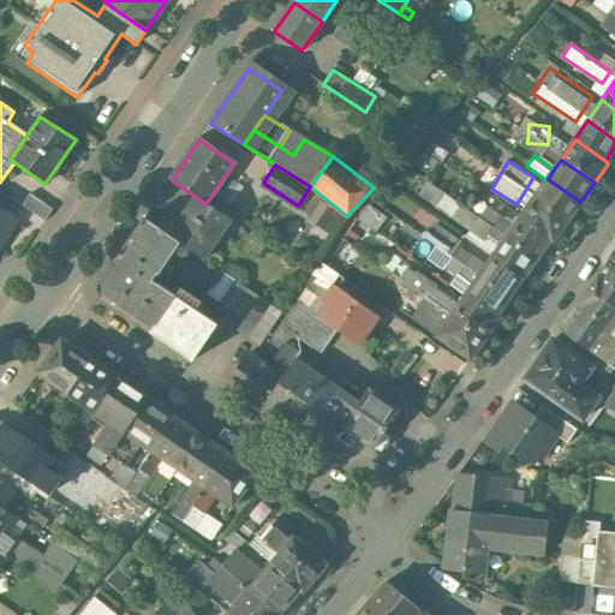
[(580,202),(548,179),(547,180),(533,199),(566,222),(580,202)]
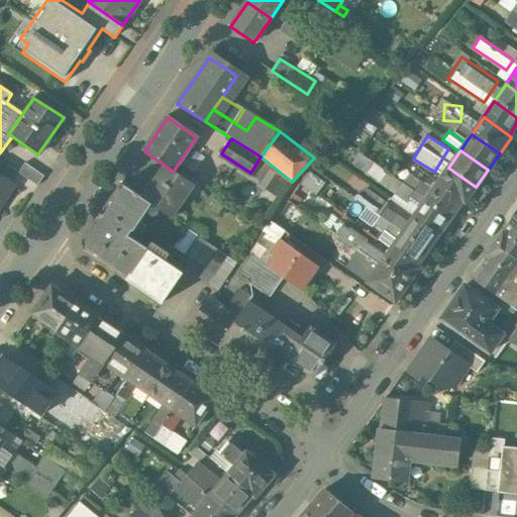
[(36,186),(44,175),(27,162),(19,173),(36,186)]
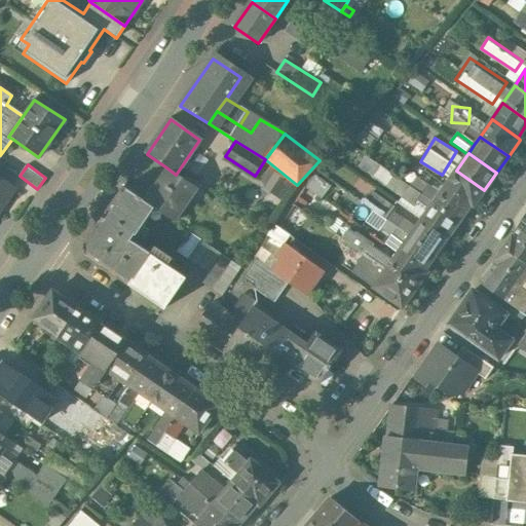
[(421,194),(379,164),(371,176),(414,207),(416,203),(426,211),(433,202),(421,194)]
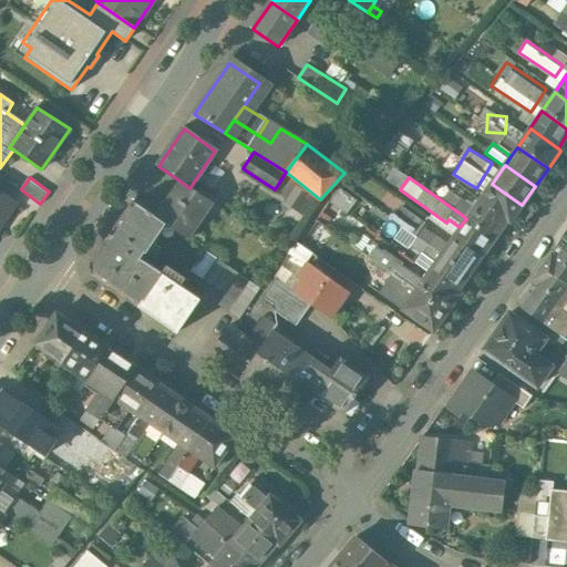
[(189,188),(179,181),(165,202),(166,202),(156,217),(165,224),(188,240),(204,217),(199,214),(207,203),(213,206),(214,205),(189,188)]
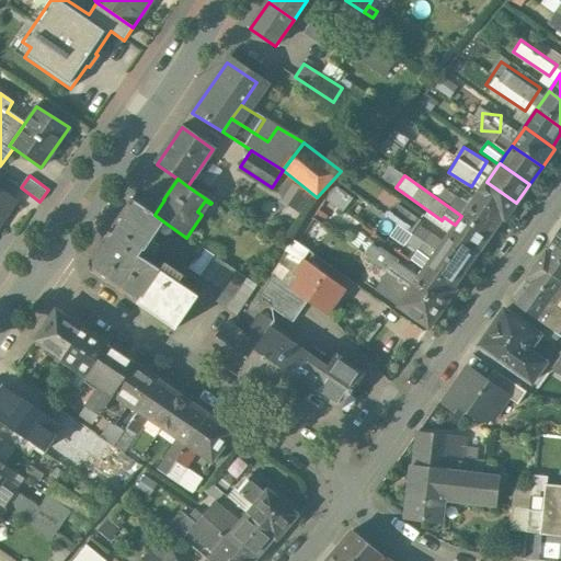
[(516,203),(487,182),(474,199),(502,219),(504,220),(516,203)]
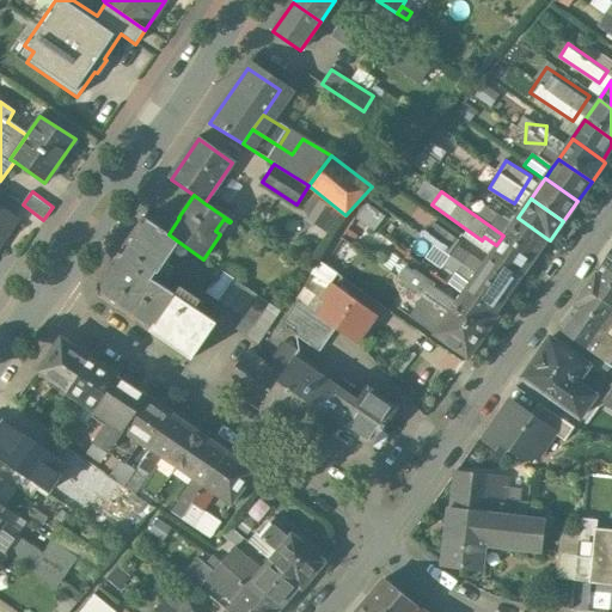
[(371,201),(359,215),(375,230),(387,216),(371,201)]
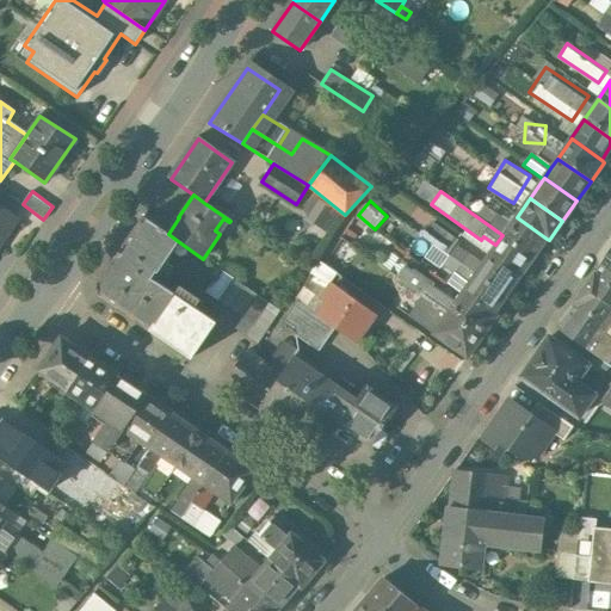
[(0,208),(0,239),(14,218),(0,208)]
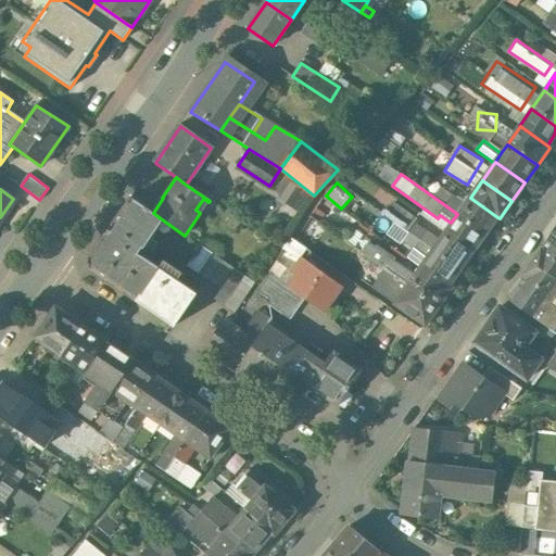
[(416,218),(378,191),(368,204),(408,232),(433,249),(439,240),(413,223),(416,218)]
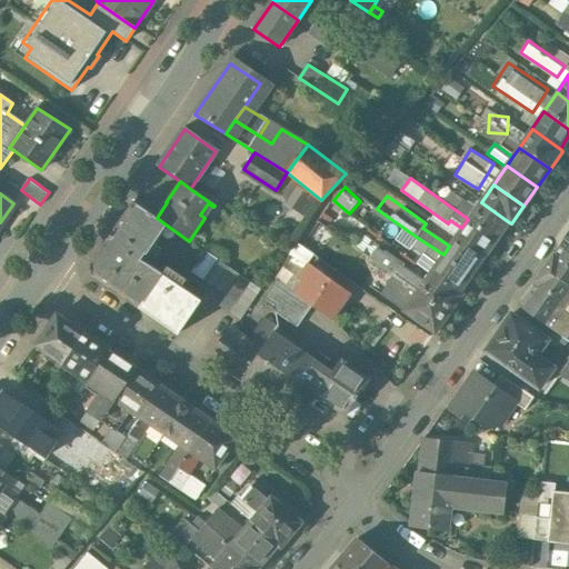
[(475,210),(462,201),(456,210),(468,219),(475,210)]
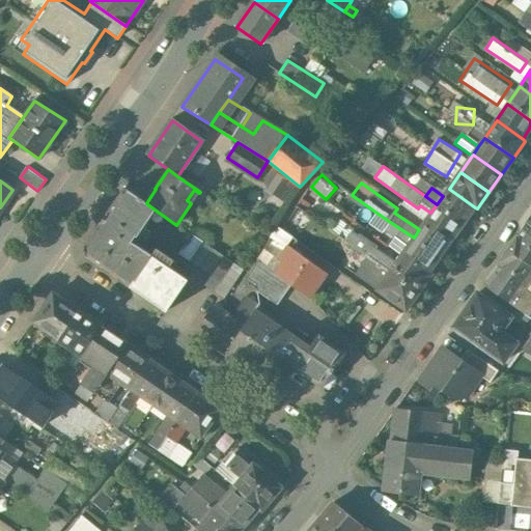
[(449,189),(448,188),(443,196),(437,204),(464,223),(475,207),(449,189)]
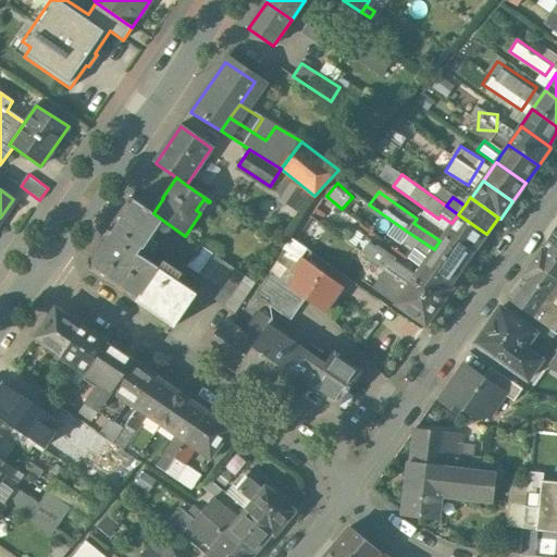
[(131,198),(106,235),(135,254),(140,246),(143,247),(151,252),(157,245),(149,238),(162,220),(153,213),(131,198)]
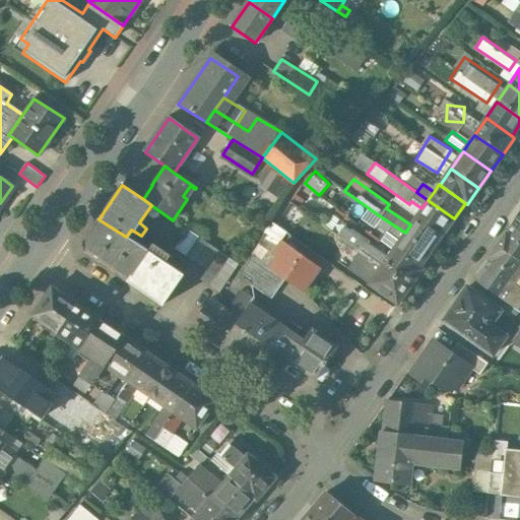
[(454,218),(428,200),(421,208),(416,216),(443,236),(454,218)]
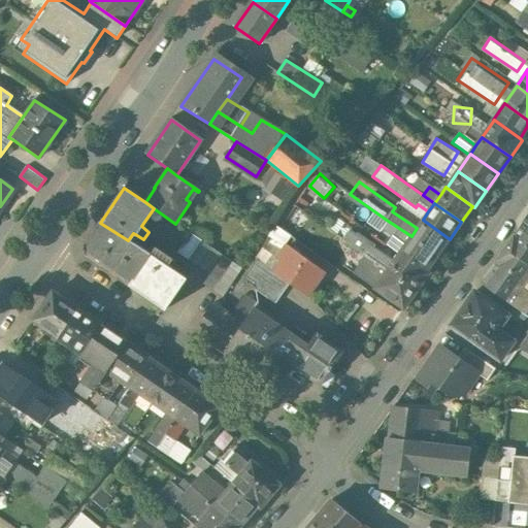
[(450,239),(423,220),(417,228),(411,236),(438,255),(450,239)]
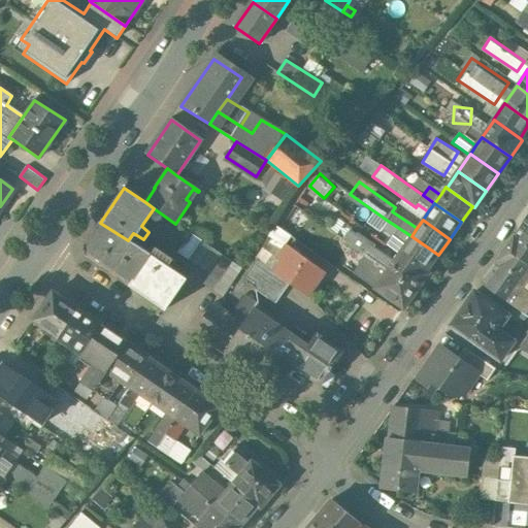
[(411,236),(388,221),(383,229),(405,244),(411,236)]
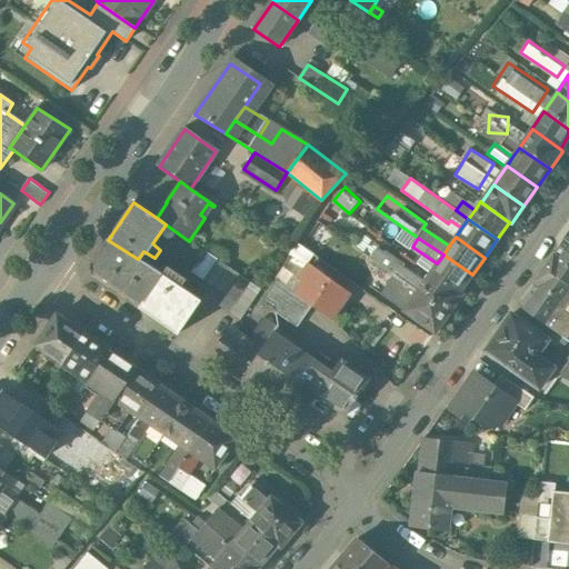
[(146,263),(138,259),(108,240),(91,266),(95,276),(123,296),(146,263)]
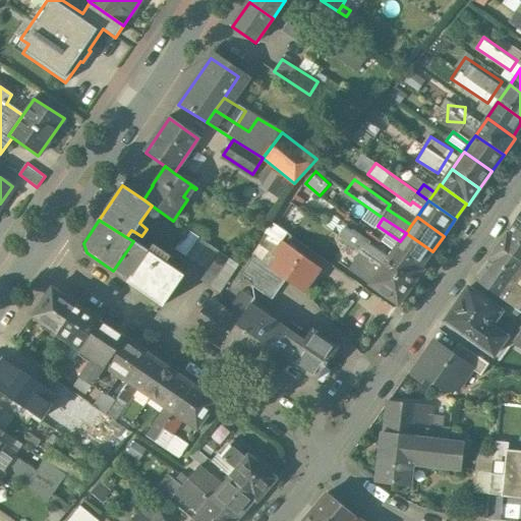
[(520,231),(515,227),(510,234),(508,232),(499,245),(520,261),(520,231)]
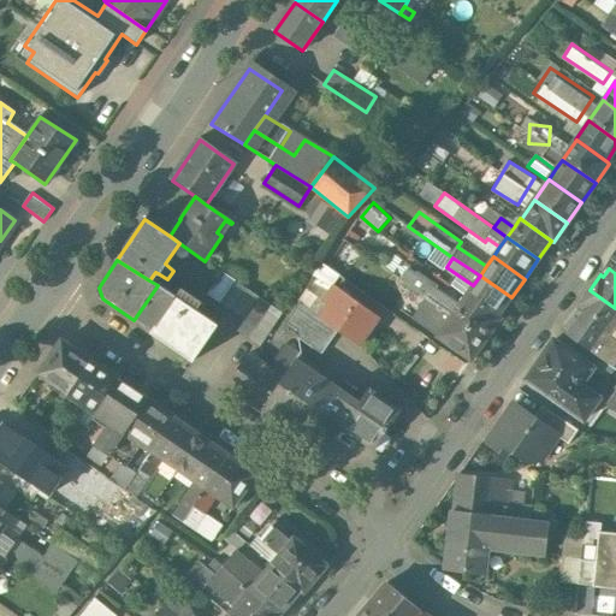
[(418,273),(409,285),(426,297),(427,298),(434,289),(436,286),(418,273)]
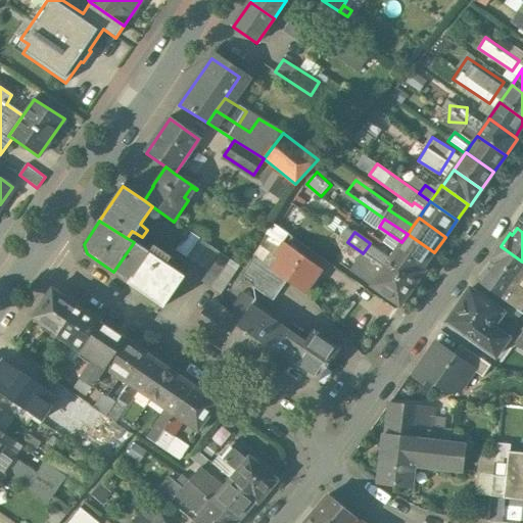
[(434,252),(408,234),(401,242),(394,251),(395,252),(422,271),(434,252)]
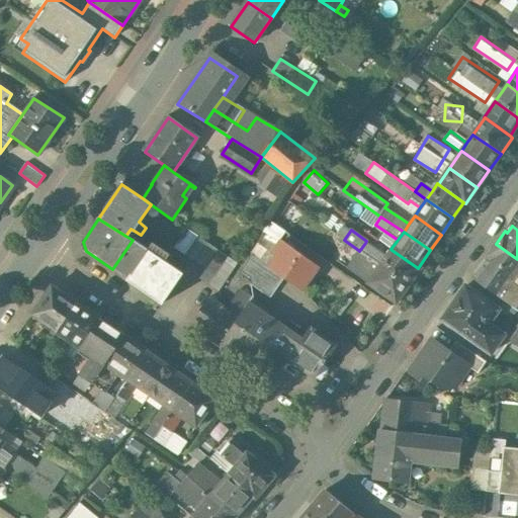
[(146,249),(133,240),(112,269),(162,304),(182,274),(163,261),(146,249)]
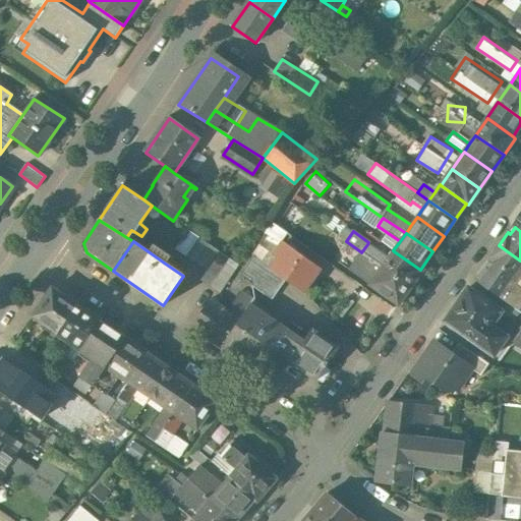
[(320,269),(284,243),(275,255),(279,258),(272,269),(303,291),(320,269)]
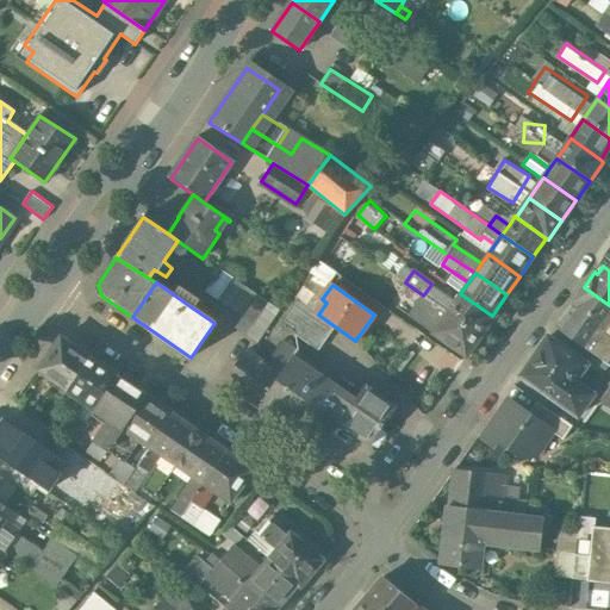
[(455,303),(430,286),(423,296),(448,313),(455,303)]
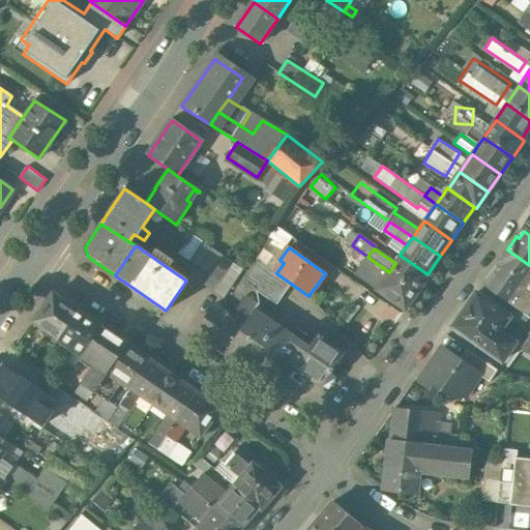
[(171,263),(152,249),(149,255),(167,267),(171,263)]
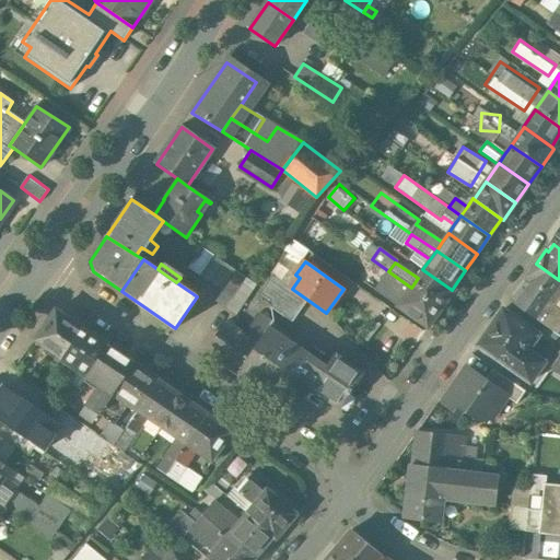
[(559,280),(536,264),(526,277),(528,279),(512,302),(553,331),(557,334),(559,329),(559,280)]
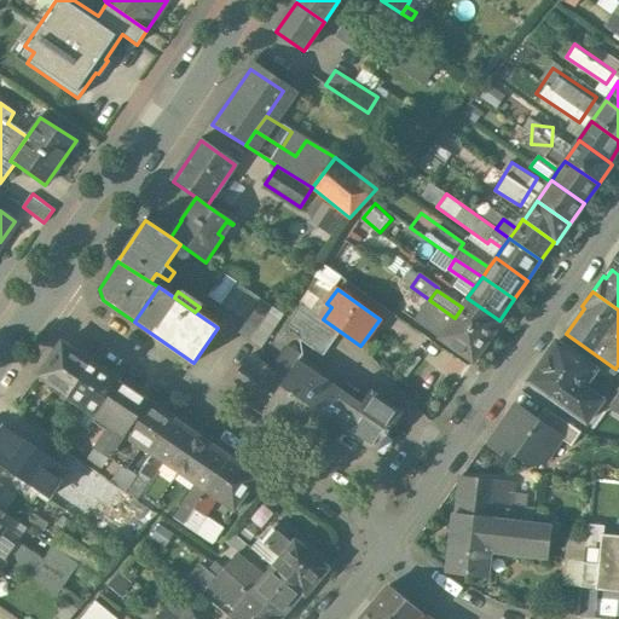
[(248,293),(233,314),(244,323),(260,301),(248,293)]
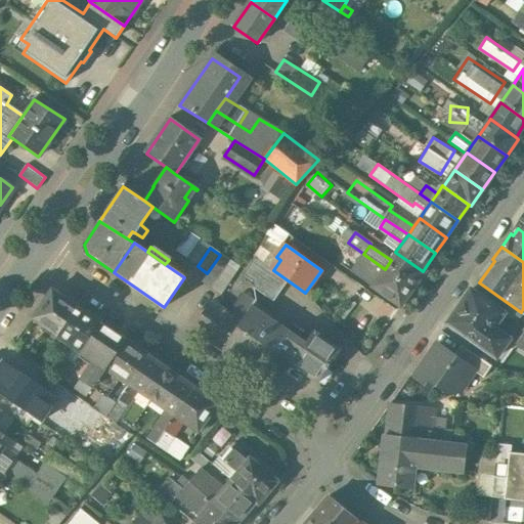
[(363,254),(362,253),(350,270),(373,287),(385,269),(363,254)]
